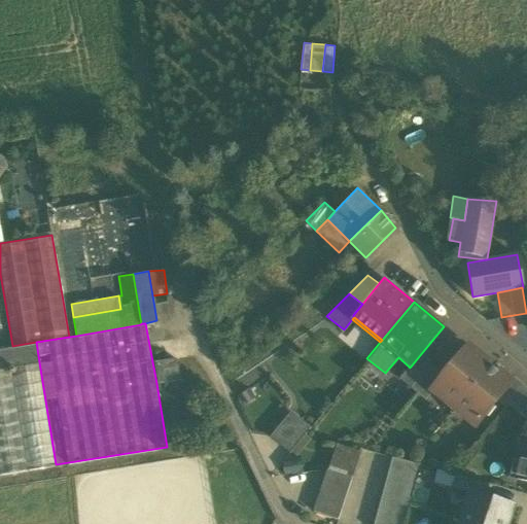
[(0,348),(0,369),(39,362),(36,342),(12,346),(5,348),(0,348)]
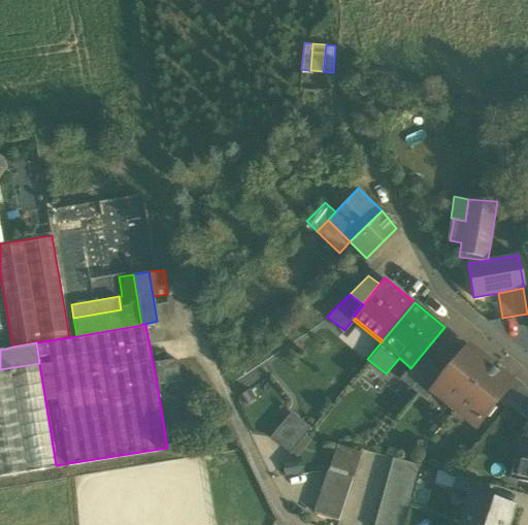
[(468,409),(481,421),(498,400),(512,383),(510,382),(498,370),(497,371),(491,366),(491,365),(467,346),(442,375),(436,384),(437,385),(449,394),(444,399),(464,415),(468,409)]
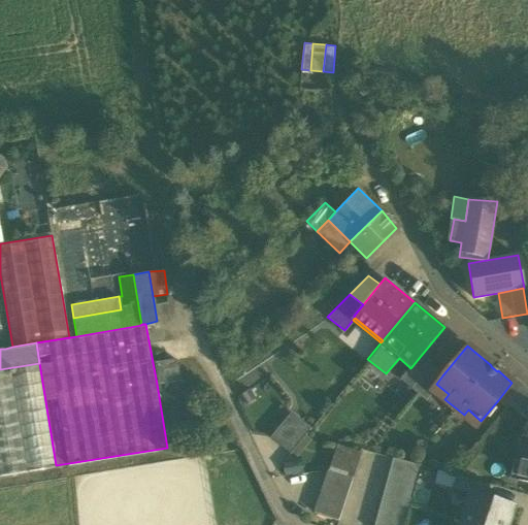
[(153,362),(157,384),(180,380),(177,357),(153,362)]
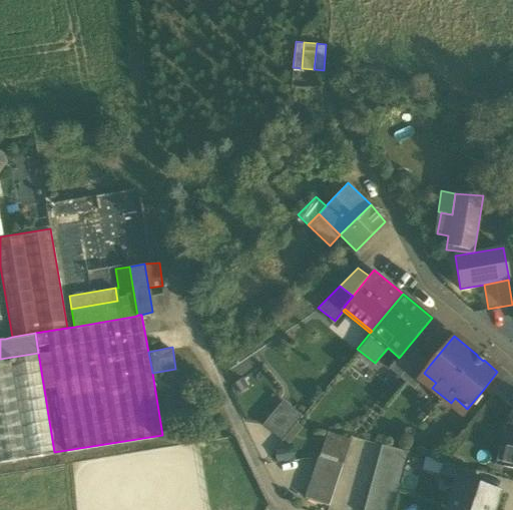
[(389,367),(400,376),(418,355),(408,347),(399,358),(397,356),(389,367)]
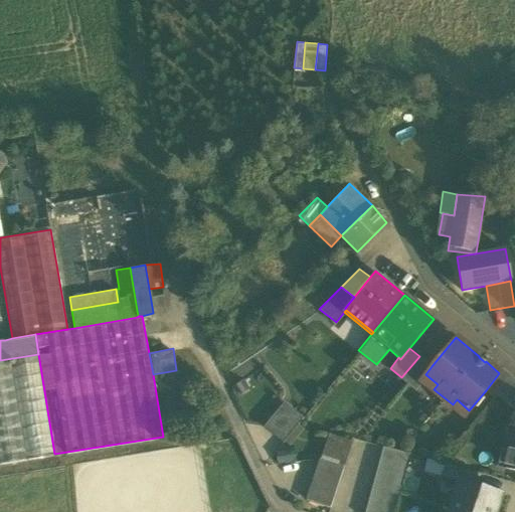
[(38,354),(0,360),(0,463),(54,454),(38,354)]
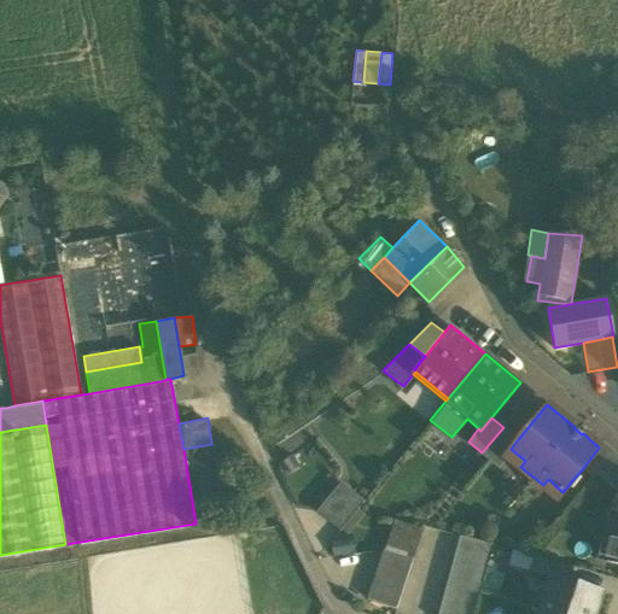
[(482,452),(485,456),(507,431),(503,427),(482,452)]
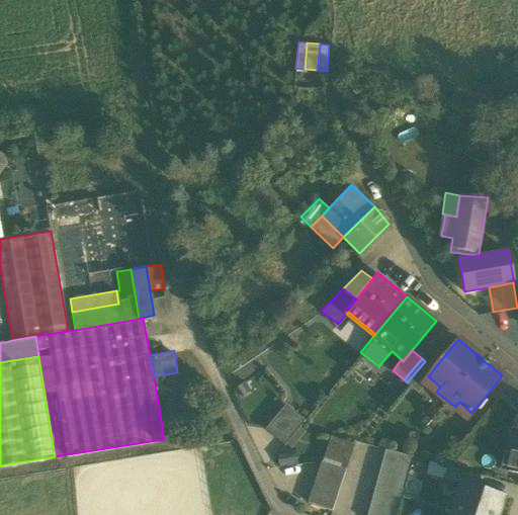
[(407,382),(418,392),(426,382),(429,377),(428,376),(434,368),(425,361),(407,382)]
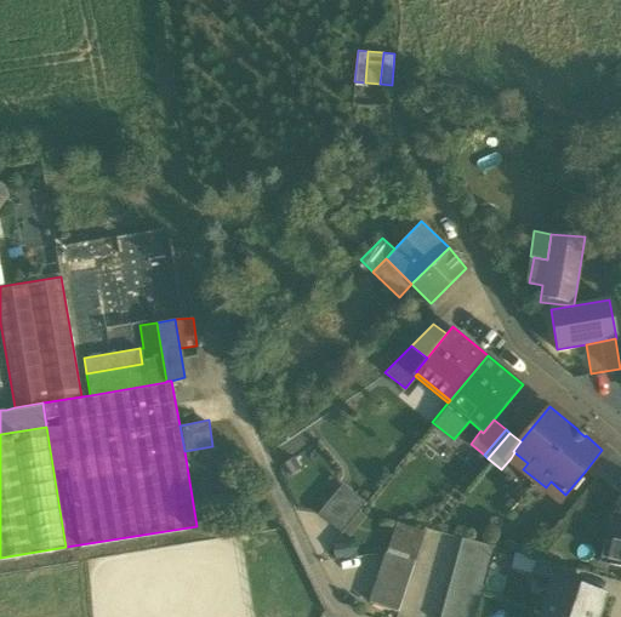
[(597,479),(600,475),(619,452),(607,443),(600,449),(602,450),(586,470),(597,479)]
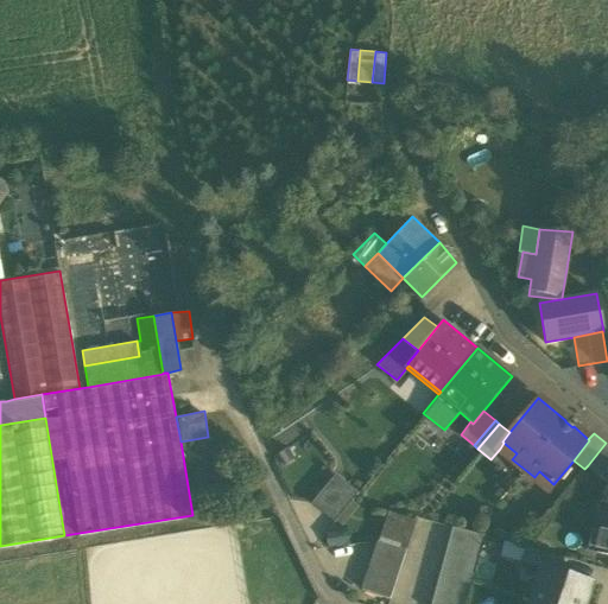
[(504,443),(500,449),(512,459),(517,453),(504,443)]
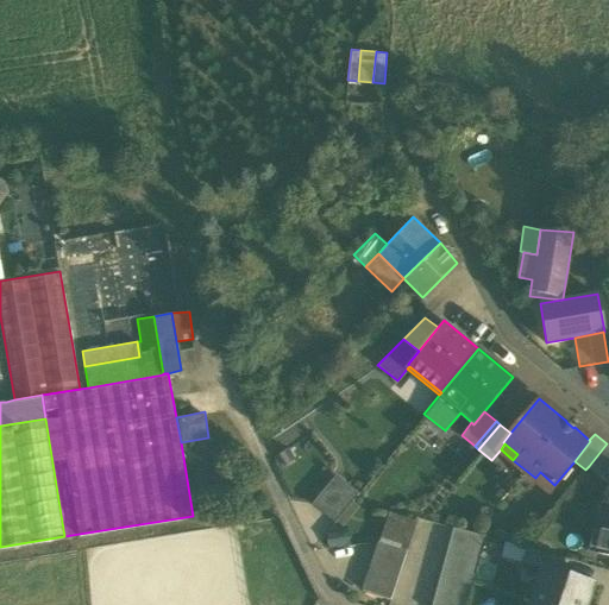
[(608,462),(608,445),(607,443),(589,466),(600,476),(608,462)]
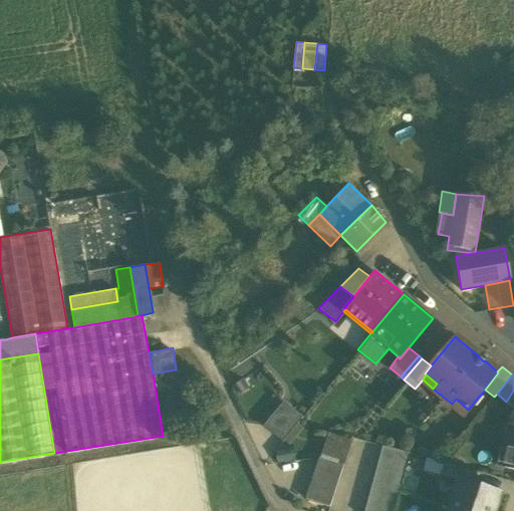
[(456,399),(452,404),(464,414),(468,410),(456,399)]
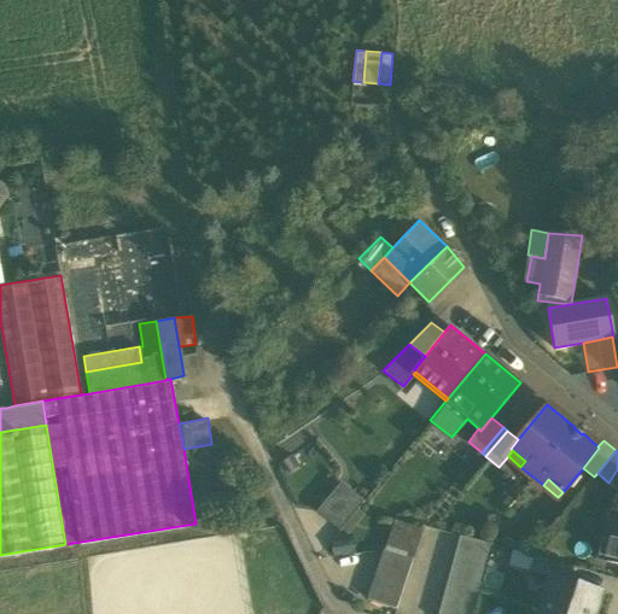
[(340,480),(336,486),(347,495),(351,489),(340,480)]
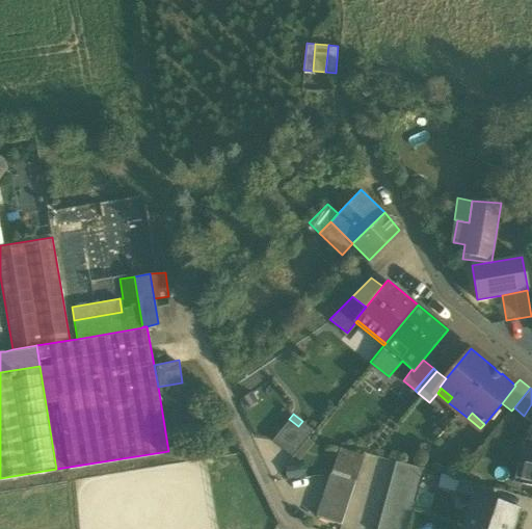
[(272,440),(292,456),(314,430),(302,421),(298,426),(289,419),(272,440)]
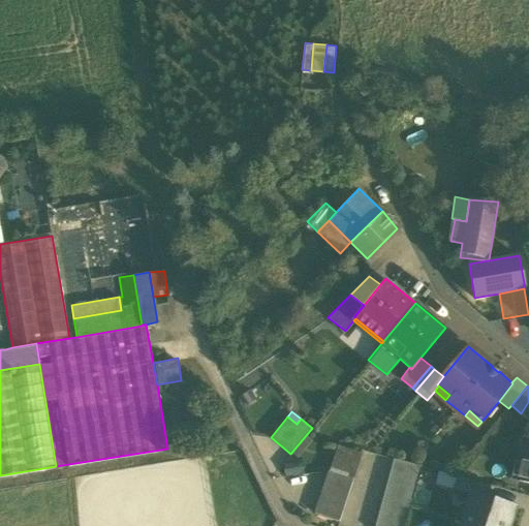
[(528,438),(518,478),(528,482),(528,438)]
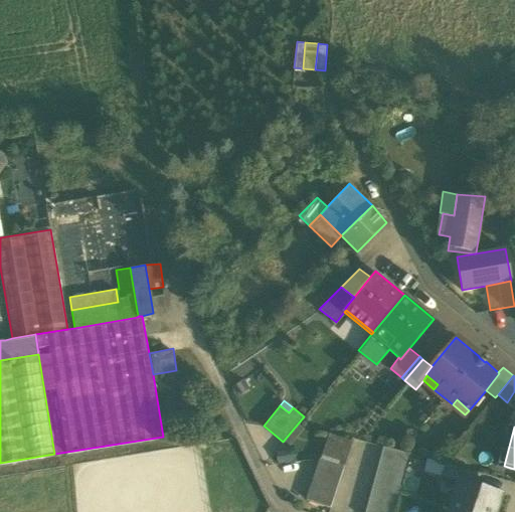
[(320,458),(343,465),(352,439),(329,432),(320,458)]
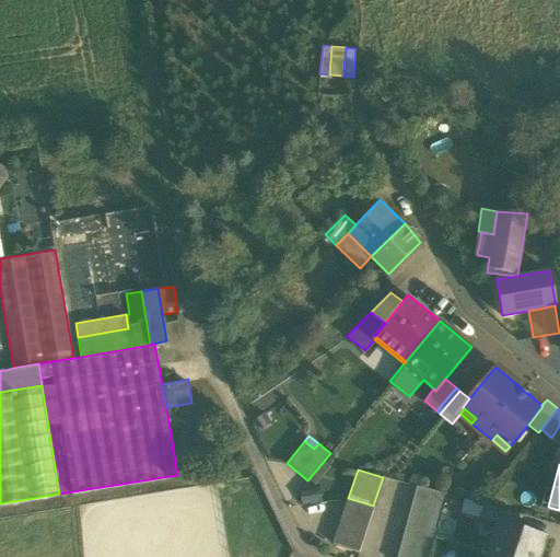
[(396,556),(424,556),(443,492),(417,485),(396,556)]
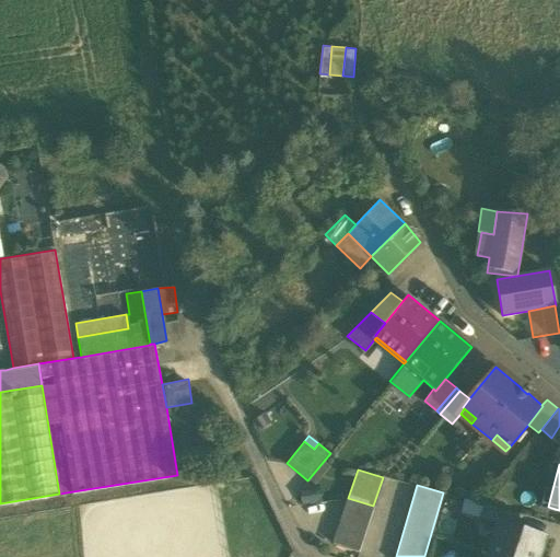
[(321,487),(300,489),(302,503),(322,501),(321,487)]
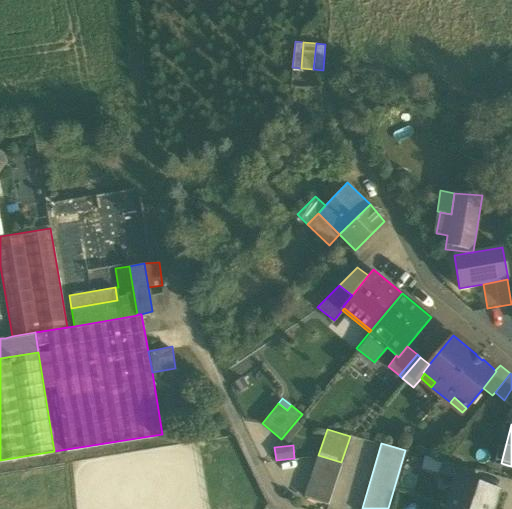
[(304,495),(328,503),(341,462),(318,455),(317,454),(304,495)]
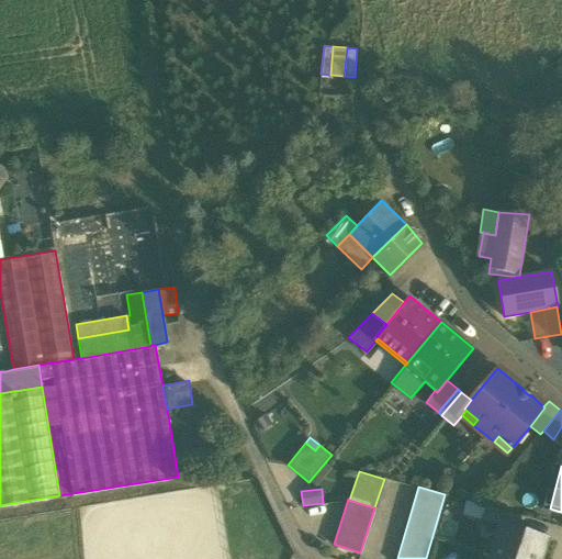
[(481,518),(484,505),(465,500),(461,513),(481,518)]
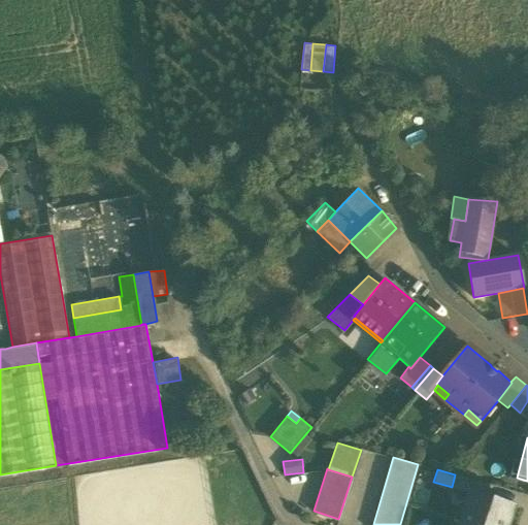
[(468,491),(486,496),(490,484),(455,474),(452,487),(468,492),(468,491)]
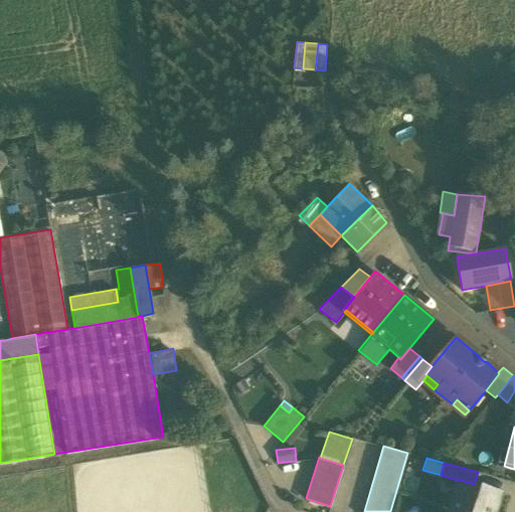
[(497,511),(503,493),(474,484),(457,479),(457,480),(453,493),(454,494),(448,511),(497,511)]
